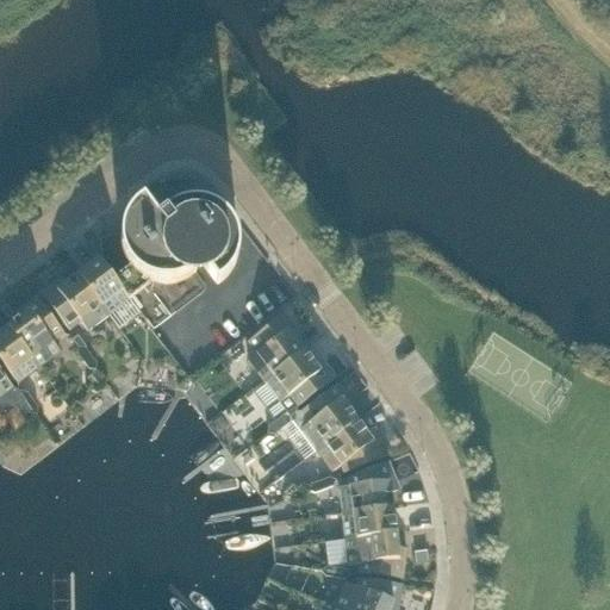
[(157,221),(143,201),(137,206),(131,211),(128,218),(124,224),(122,232),(122,234),(101,238),(100,238),(100,242),(101,257),(99,260),(130,300),(149,286),(150,282),(154,282),(157,284),(166,285),(173,284),(181,281),(188,279),(194,274),(195,273),(193,269),(201,263),(217,285),(222,282),(231,273),(237,261),(237,260),(238,248),(238,242),(238,241),(236,232),(234,226),(229,221),(224,215),(221,212),(215,209),(209,205),(200,204),(193,203),(187,203),(172,209),(170,209),(163,213),(165,216),(157,221)]
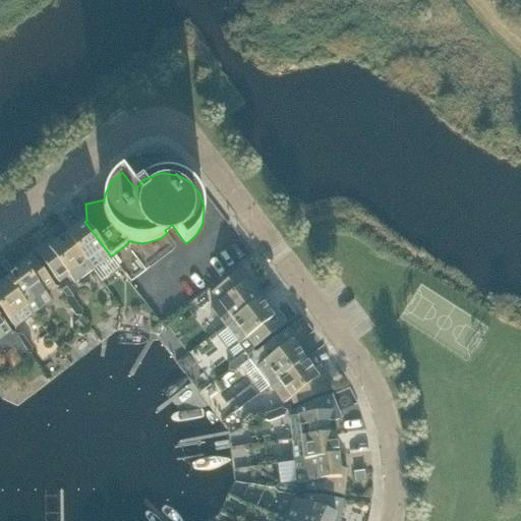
[(93,270),(111,256),(84,222),(66,235),(93,270)]
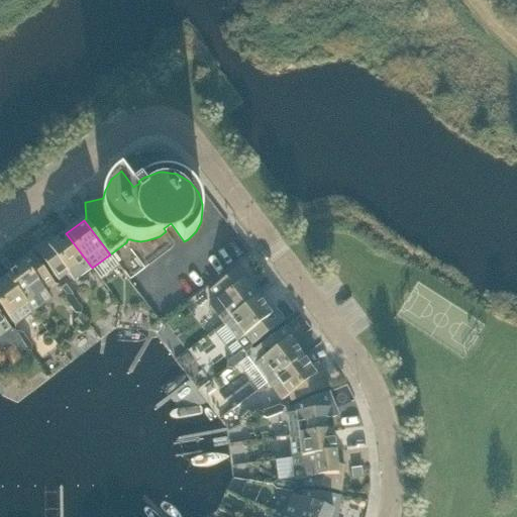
[(92,268),(66,233),(54,243),(50,239),(35,250),(59,281),(69,274),(75,281),(92,268)]
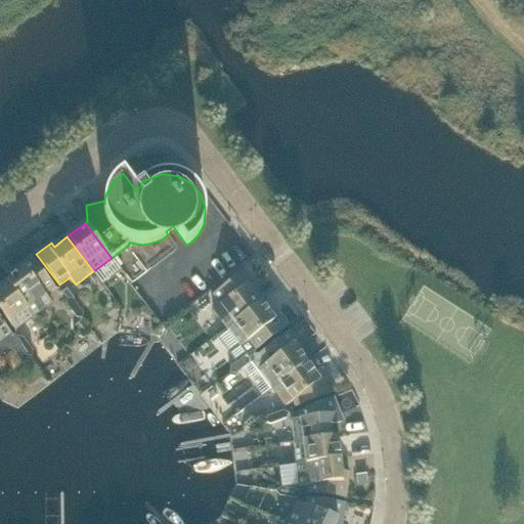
[(55,288),(33,257),(17,268),(20,271),(7,282),(33,317),(52,303),(46,295),(55,288)]
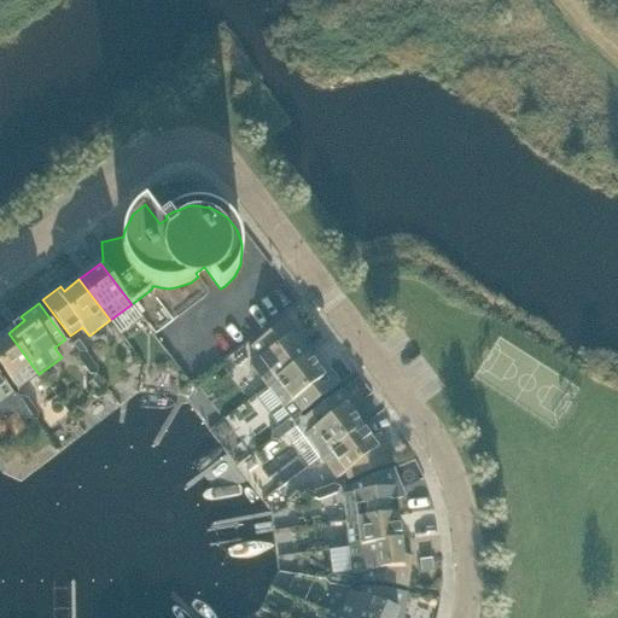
[(309,356),(297,340),(301,337),(289,320),(251,347),(261,359),(251,366),(268,388),(309,356)]
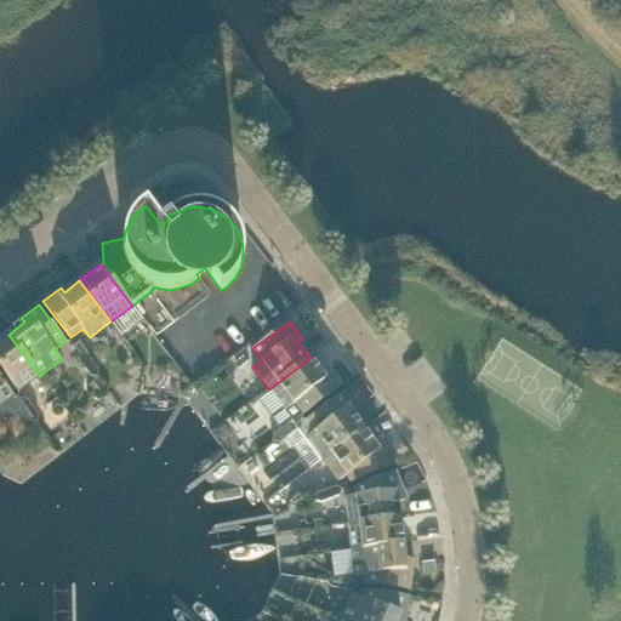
[(0,366),(18,392),(39,376),(9,335),(0,340),(0,366)]
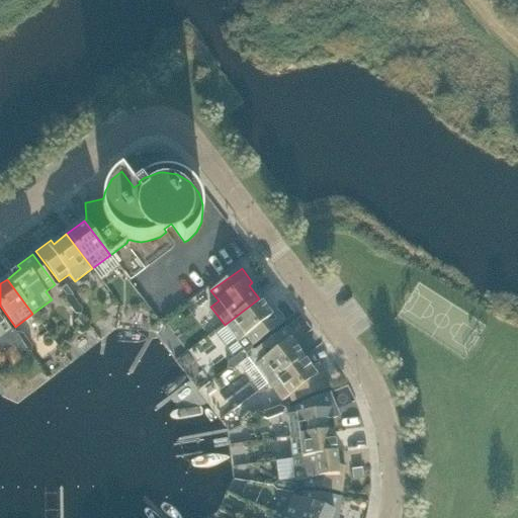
[(76,314),(81,315),(67,295),(66,301),(76,314)]
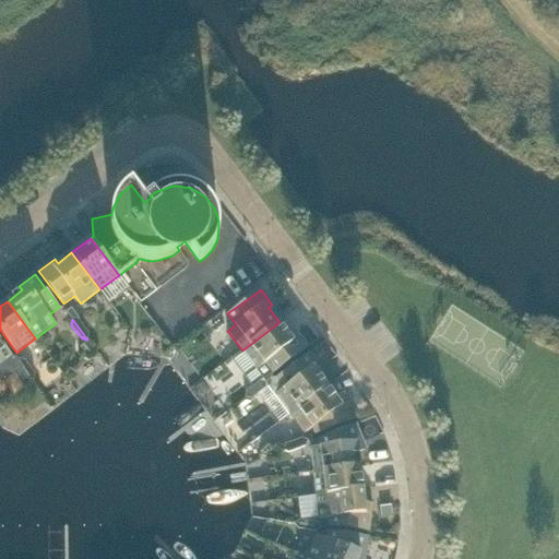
[(72,319),(87,340),(88,333),(78,320),(72,319)]
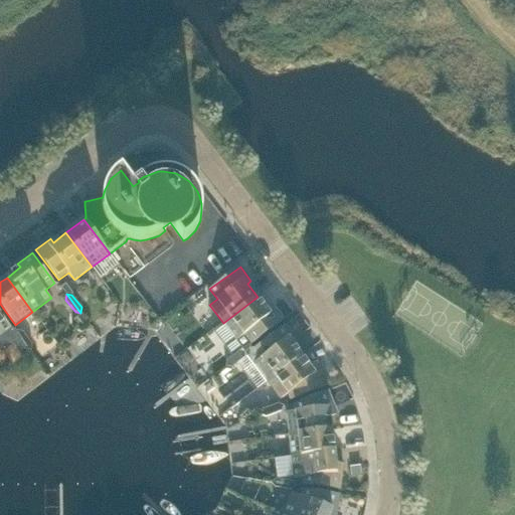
[(267,310),(265,307),(258,297),(223,323),(236,340),(244,335),(251,344),(282,321),(271,307),(267,310)]
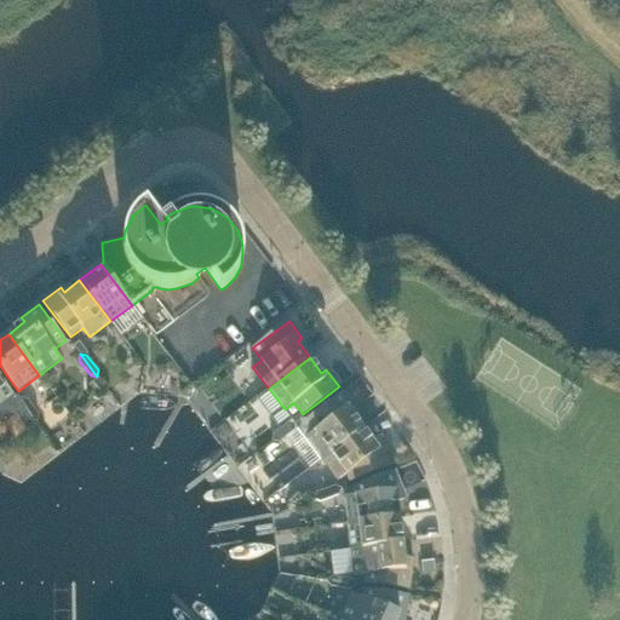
[(0,405),(13,395),(0,377),(0,405)]
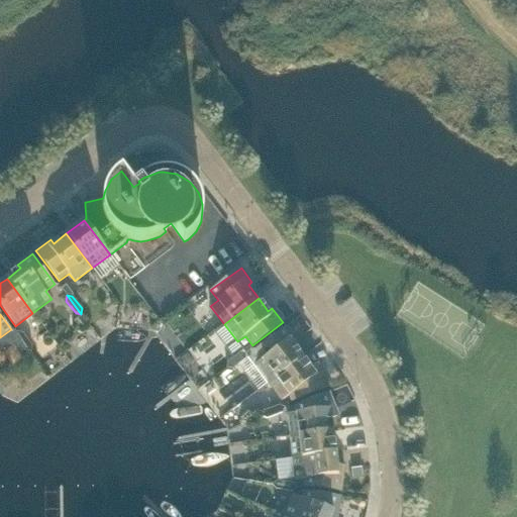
[(303,357),(296,348),(293,343),(297,340),(286,326),(255,349),(263,359),(254,365),(269,383),(303,357)]
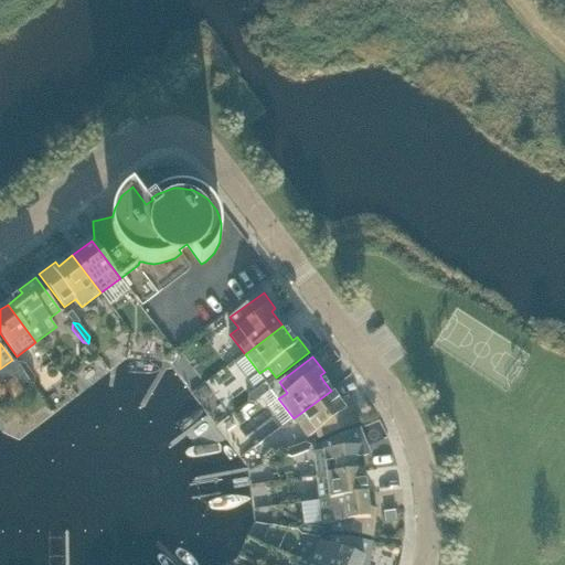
[(29,383),(34,384),(19,363),(18,369),(29,383)]
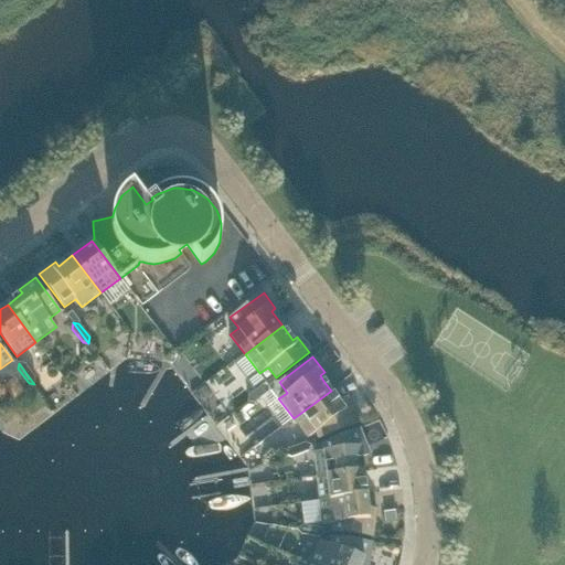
[(19,363),(34,384),(35,379),(24,364),(19,363)]
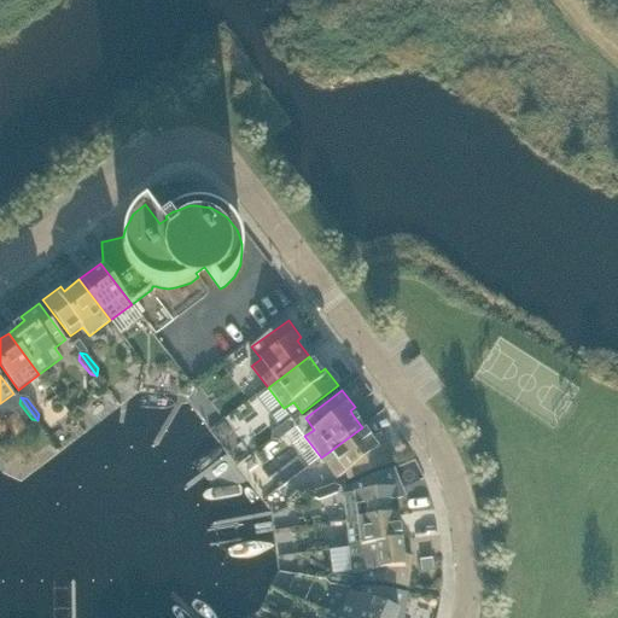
[(245,436),(228,413),(216,421),(234,444),(245,436)]
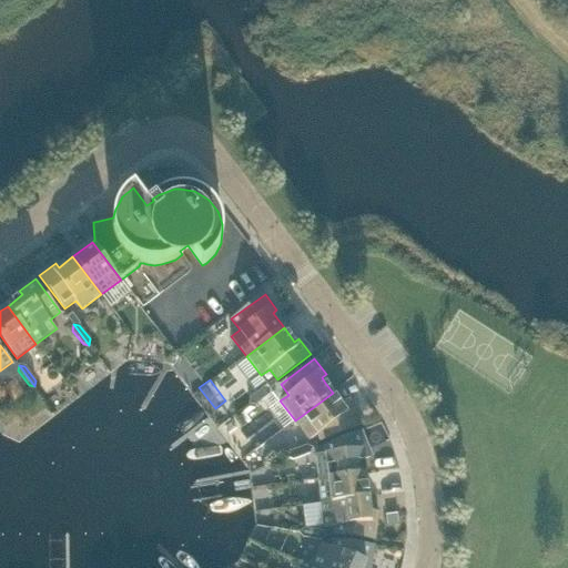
[(257,393),(263,399),(270,394),(271,388),(264,387),(257,393)]
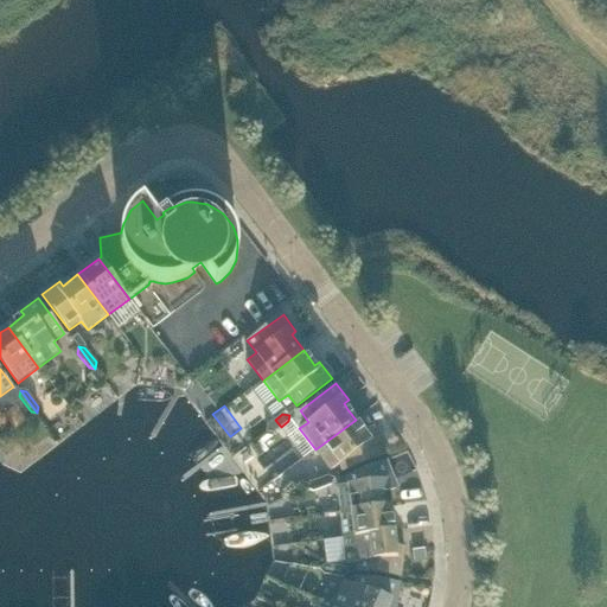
[(273,433),(281,427),(275,420),(267,426),(267,432),(273,433)]
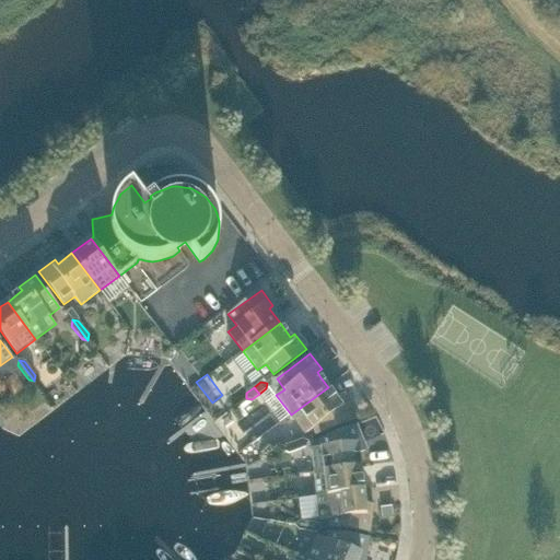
[(339,400),(336,397),(328,387),(291,415),(305,434),(313,428),(316,435),(354,420),(345,396),(339,400)]
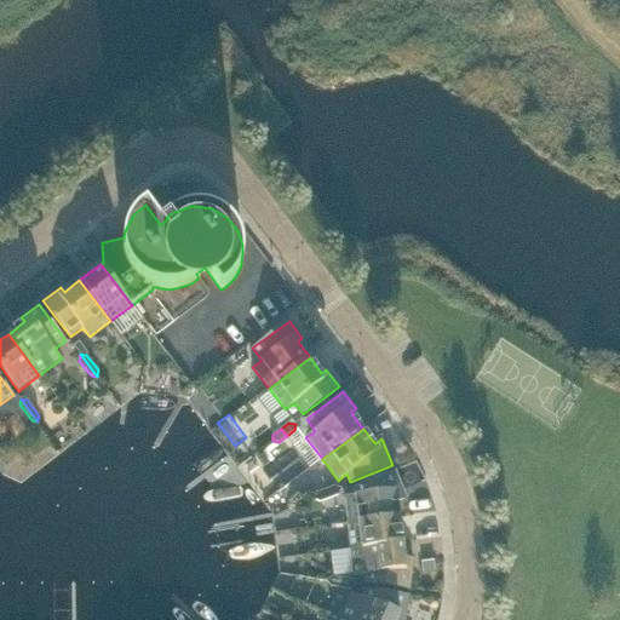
[(400,517),(396,497),(406,497),(395,470),(352,487),(355,495),(345,497),(348,523),(400,517)]
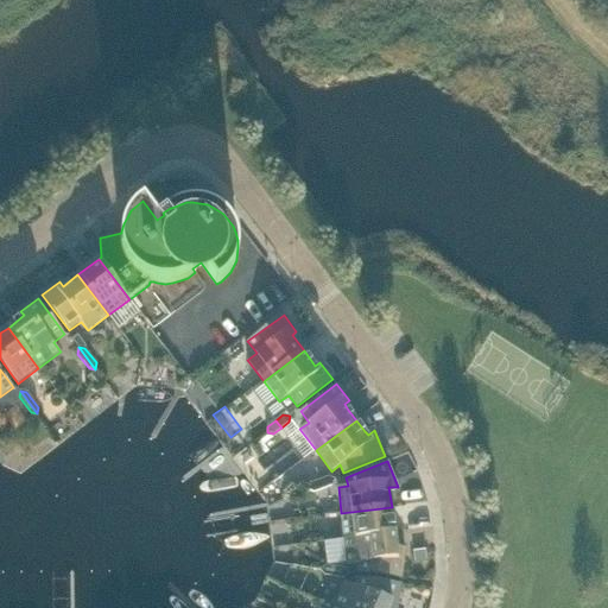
[(320,480),(323,489),(331,486),(335,480),(329,477),(320,480)]
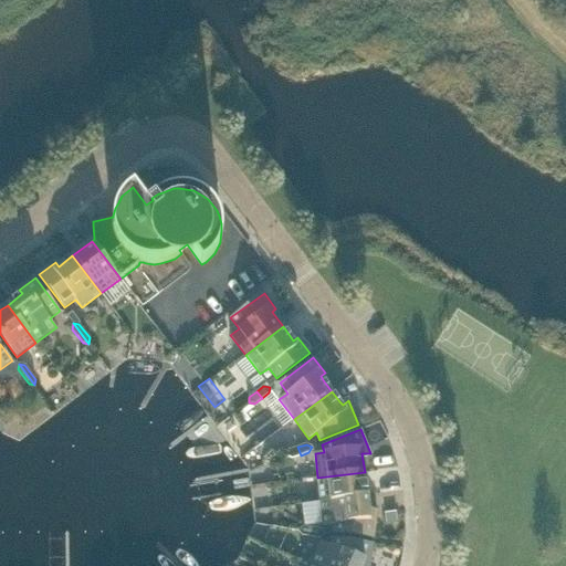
[(293,459),(301,456),(297,447),(290,450),(287,457),(293,459)]
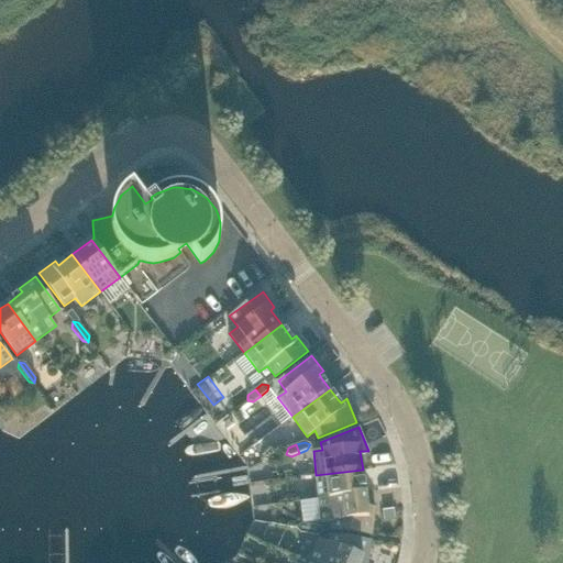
[(319,499),(365,493),(363,470),(316,475),(319,499)]
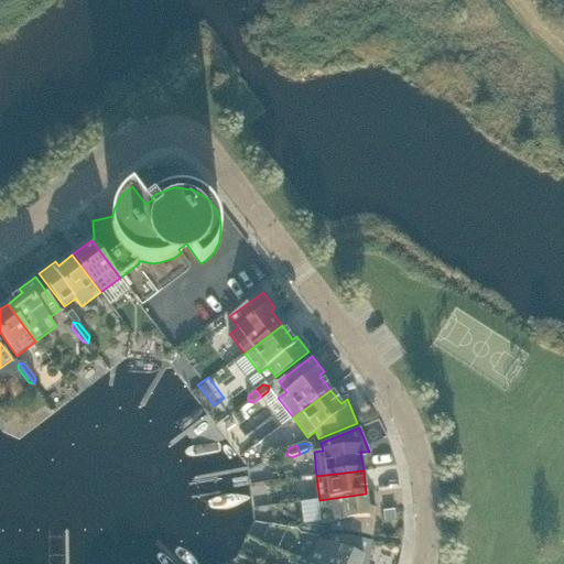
[(366,507),(368,507),(366,494),(320,500),(323,524),(333,523),(332,530),(372,535),(376,511),(367,512),(366,507)]
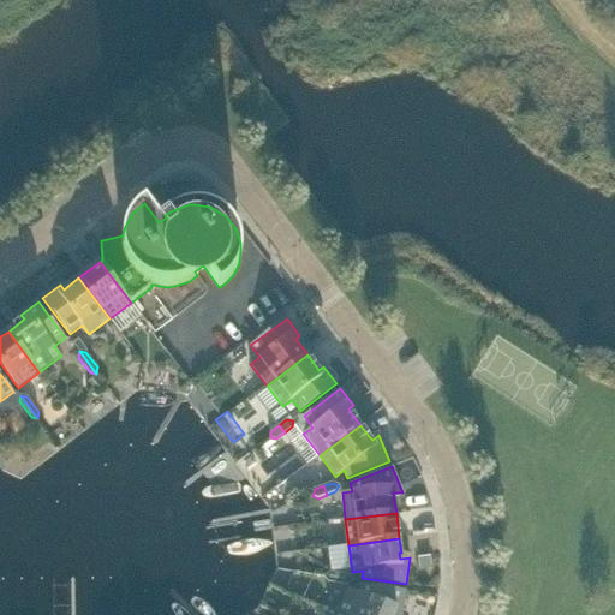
[(338,583),(340,574),(329,573),(324,577),(328,581),(338,583)]
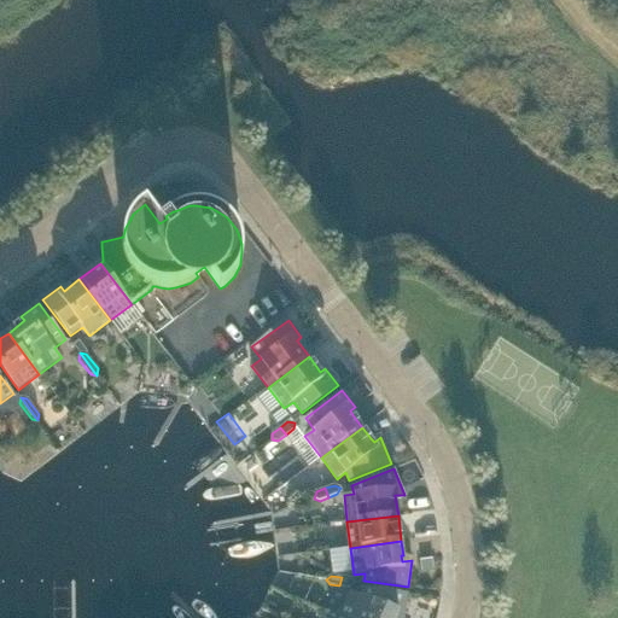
[(342,577),(339,586),(349,587),(354,583),(350,578),(342,577)]
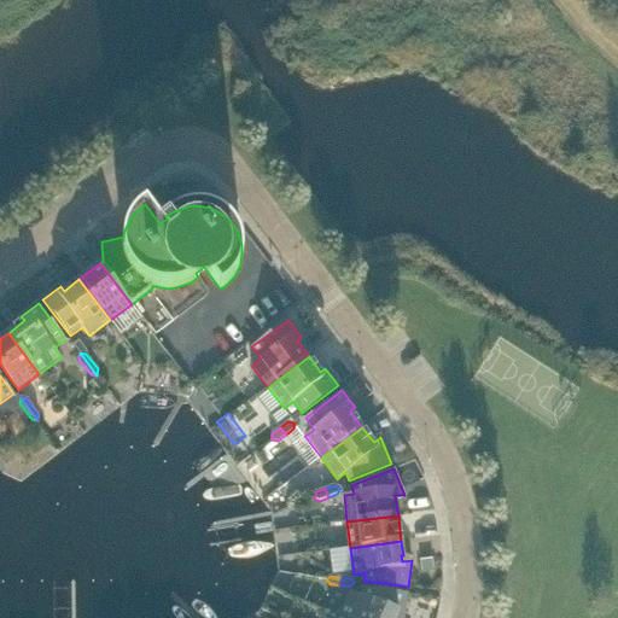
[(396,617),(403,617),(407,593),(362,587),(361,595),(351,592),(340,616),(345,617),(395,617),(396,617)]
